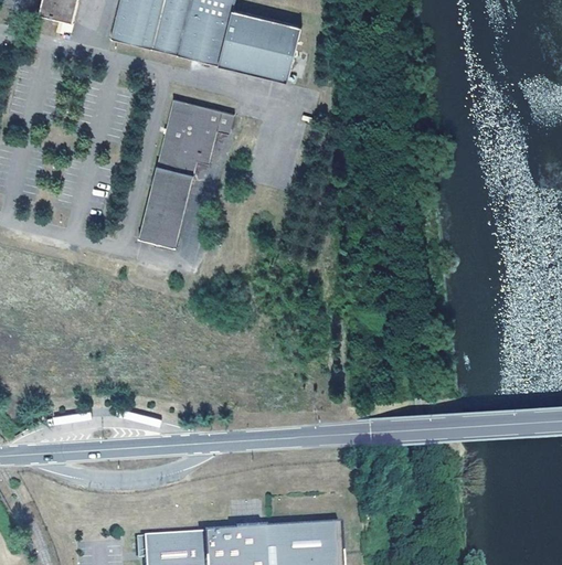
[(40,0),(36,14),(71,23),(76,0),(40,0)]
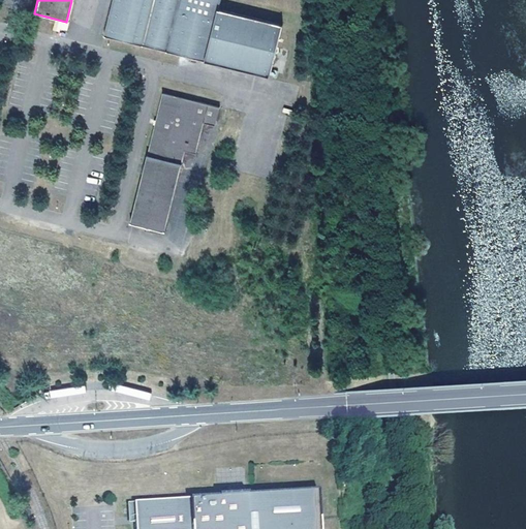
[(110,0),(101,36),(268,76),(280,25),(216,9),(218,0),(110,0)]
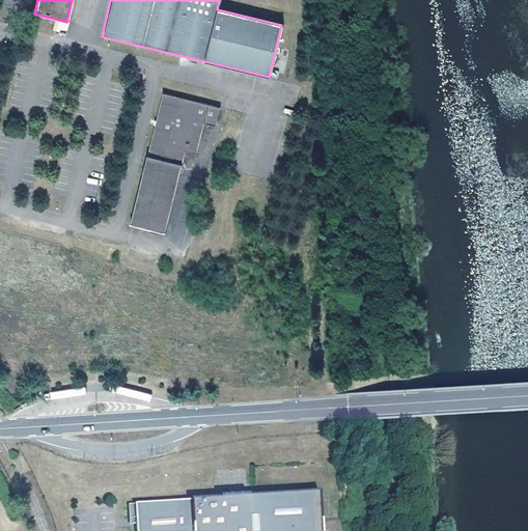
[(52,28),(63,31),(65,23),(54,21),(52,28)]
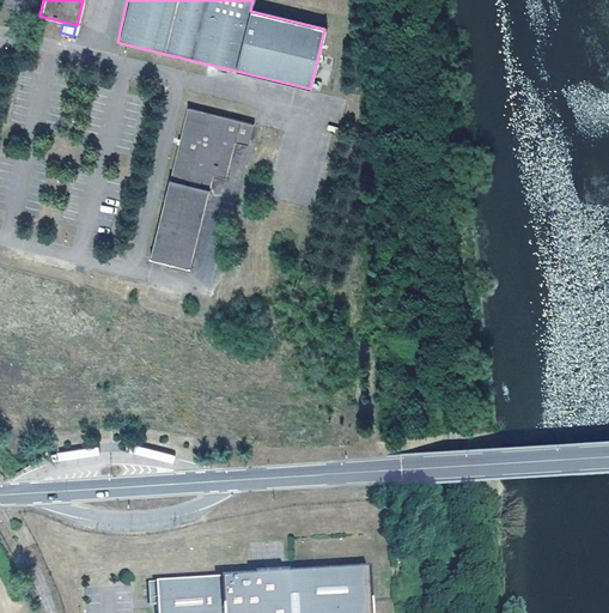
[(251,123),(187,108),(150,259),(187,268),(209,175),(223,178),(231,141),(245,145),(251,123)]
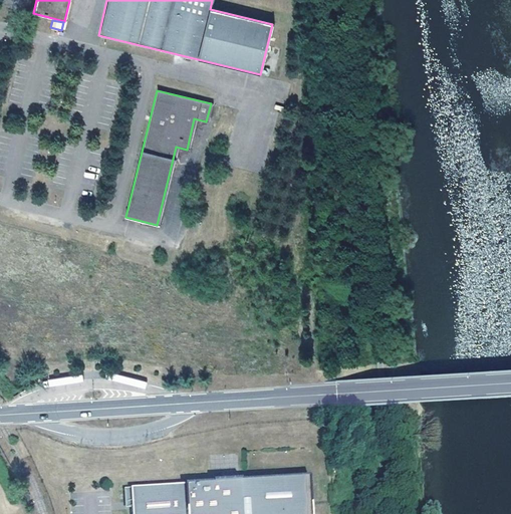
[(308,513),(306,474),(128,485),(130,513),(308,513)]
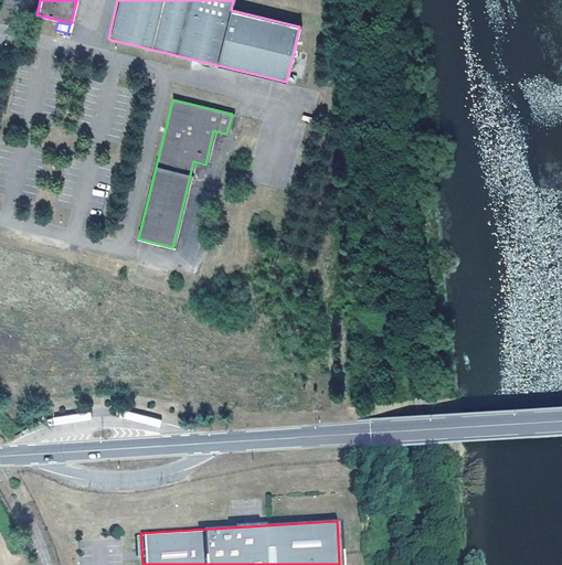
All buildings are outlined.
